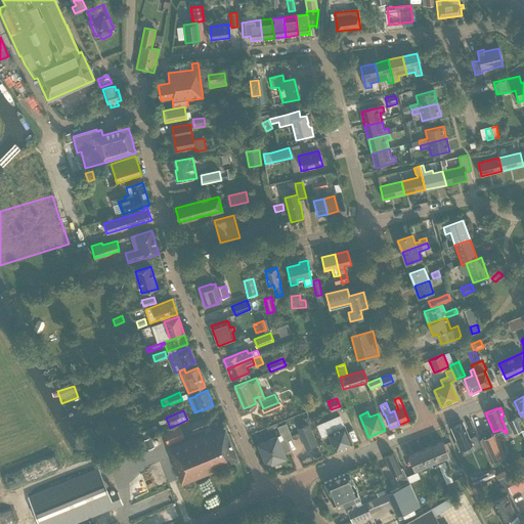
[(339,416),(324,423),(322,418),(315,421),(317,426),(321,436),(328,434),(336,451),(352,444),(339,416)]
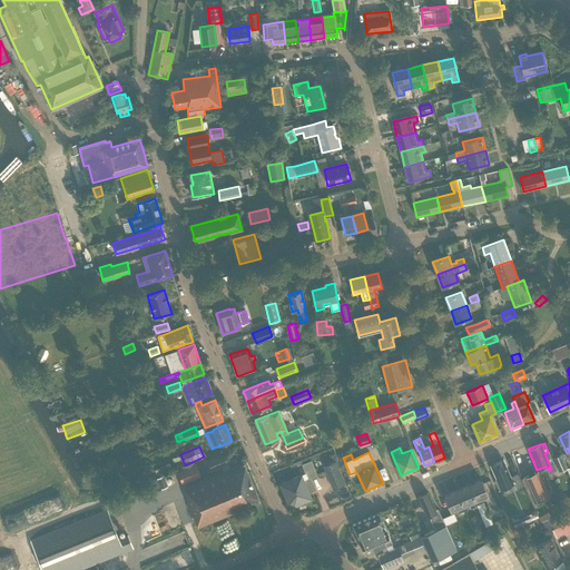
[(198,527),(259,502),(243,463),(229,469),(224,454),(204,462),(208,472),(222,467),(223,471),(183,488),(187,498),(186,499),(198,527)]
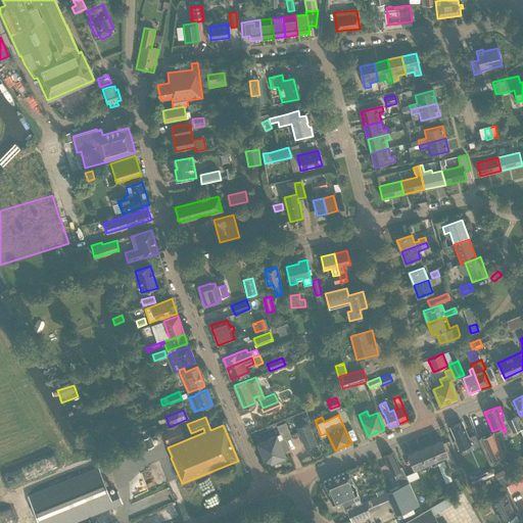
[(513,433),(521,430),(515,417),(508,420),(513,433)]
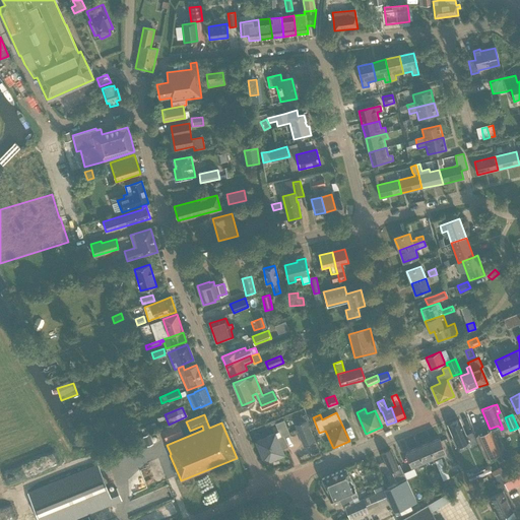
[(460,434),(464,433),(459,419),(447,425),(453,438),(456,436),(458,442),(463,440),(460,434)]
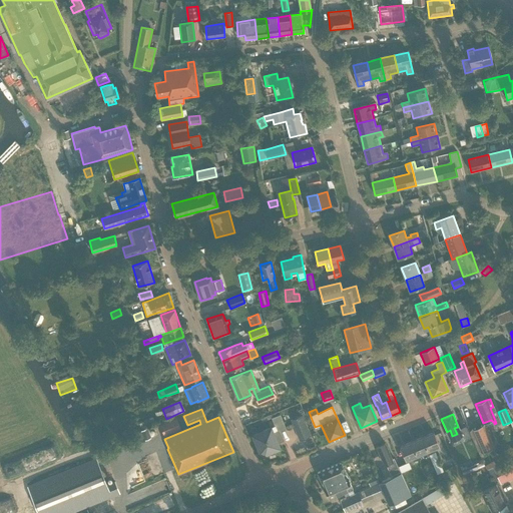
[(272,418),(277,431),(273,432),(271,428),(253,435),(261,452),(265,454),(279,448),(277,443),(283,441),(279,432),(286,429),(280,415),(272,418)]
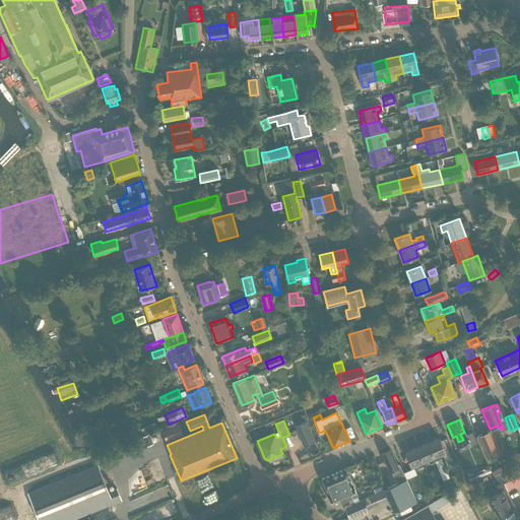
[(304,445),(315,441),(307,420),(296,425),(304,445)]
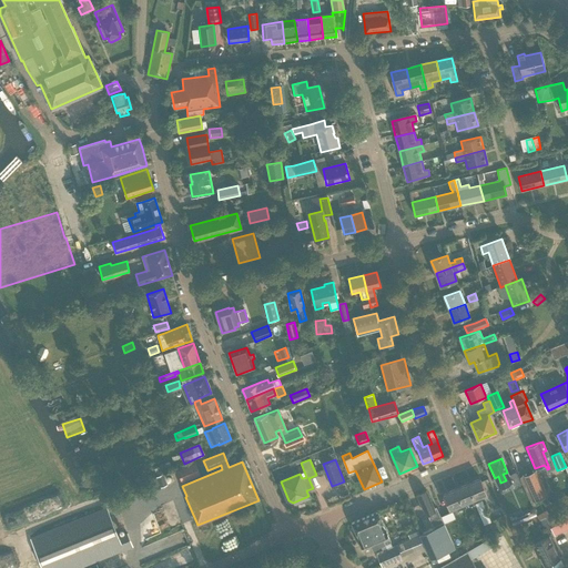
[(181,482),(200,475),(195,465),(178,472),(181,482)]
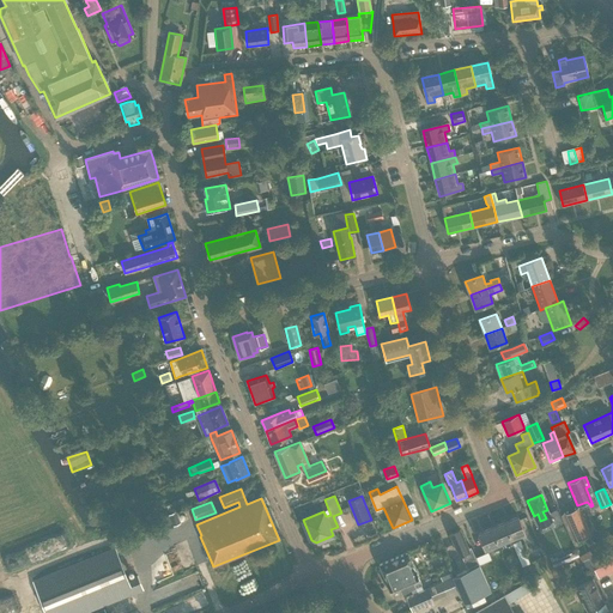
[(575,540),(590,534),(578,508),(563,514),(575,540)]
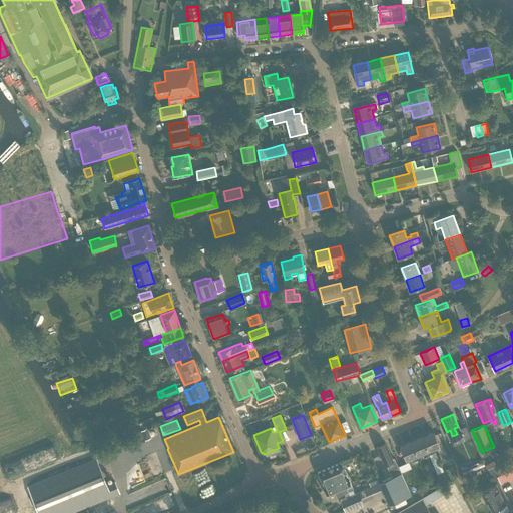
[(464,440),(470,438),(466,427),(459,430),(464,440)]
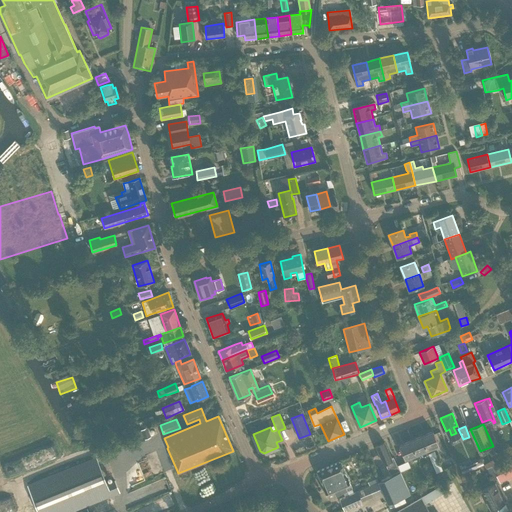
[(142,432),(145,440),(151,438),(148,429),(142,432)]
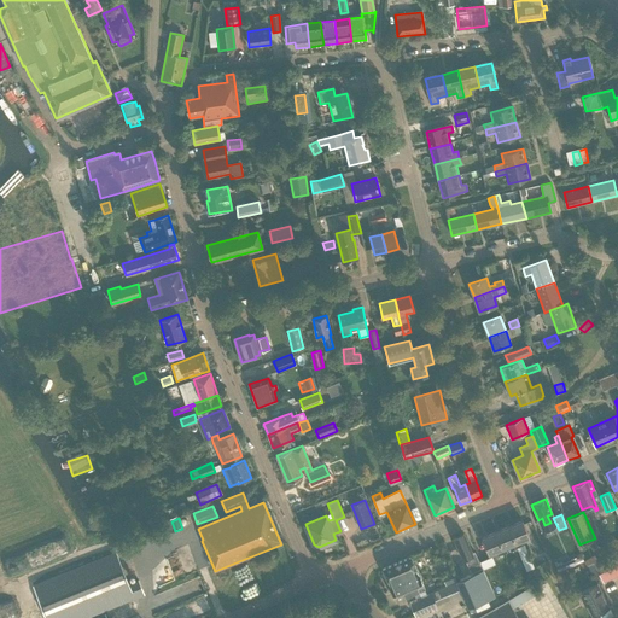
[(508,526),(516,543),(529,538),(523,520),(508,526)]
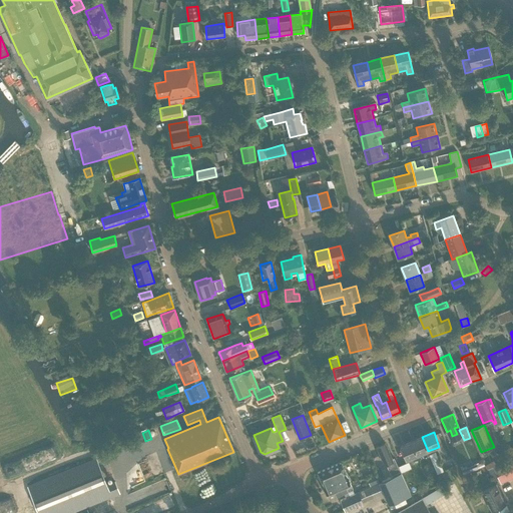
[(422,437),(411,442),(417,456),(428,451),(422,437)]
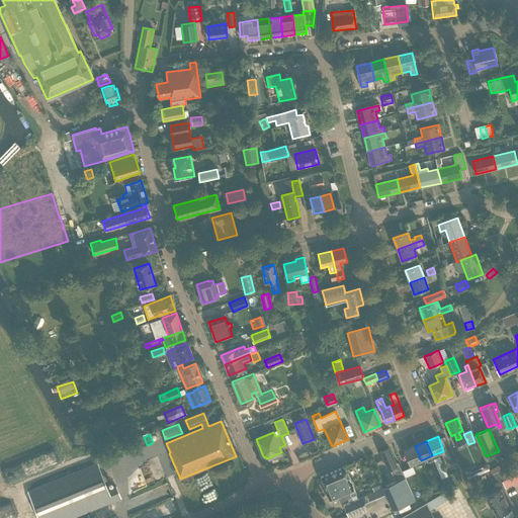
[(410,464),(421,460),(415,446),(404,450),(410,464)]
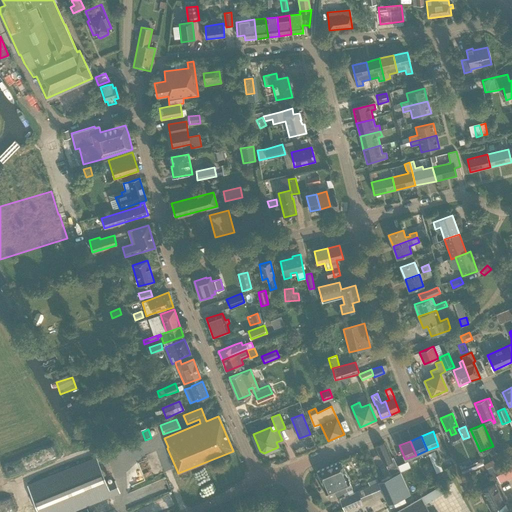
[(384,464),(385,464),(387,468),(381,471),(384,479),(400,472),(395,459),(392,461),(384,443),(376,446),(384,464)]
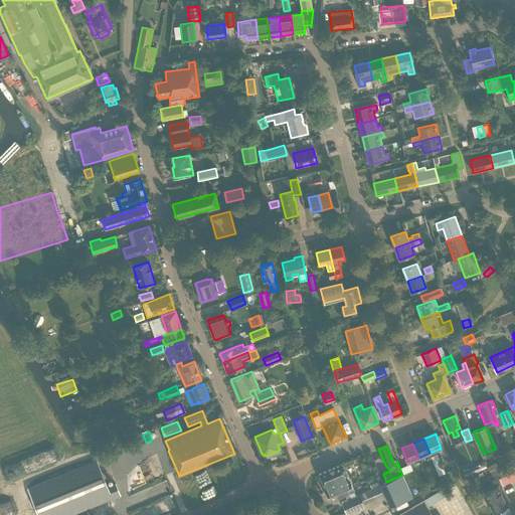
[(439,475),(444,473),(437,454),(431,457),(439,475)]
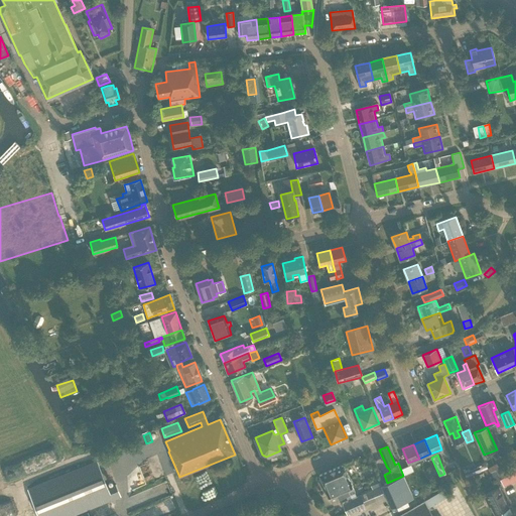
[(515,477),(515,459),(495,470),(497,474),(502,485),(515,477)]
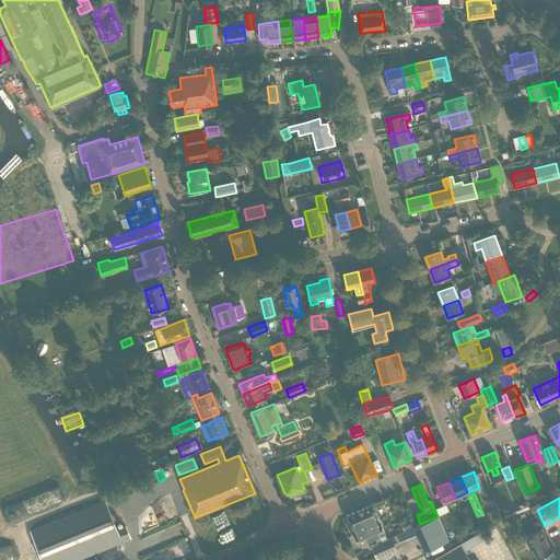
[(493,500),(480,506),(483,514),(497,509),(493,500)]
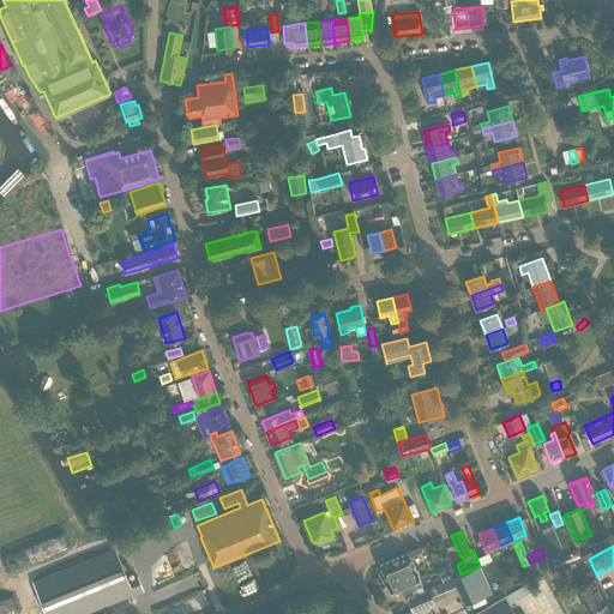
[(44,613),(86,613),(142,591),(137,577),(127,582),(114,551),(79,564),(32,584),(44,613)]
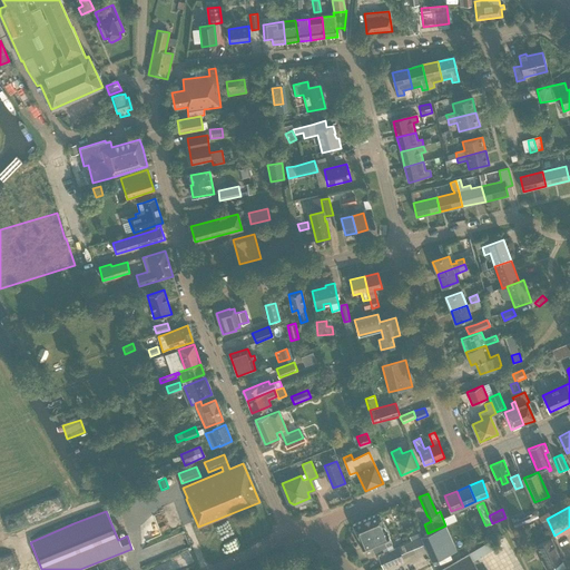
[(402,556),(399,547),(389,551),(386,546),(392,543),(386,530),(386,531),(380,513),(353,524),(361,542),(360,542),(365,554),(382,548),(384,553),(377,556),(383,568),(403,560),(402,556)]
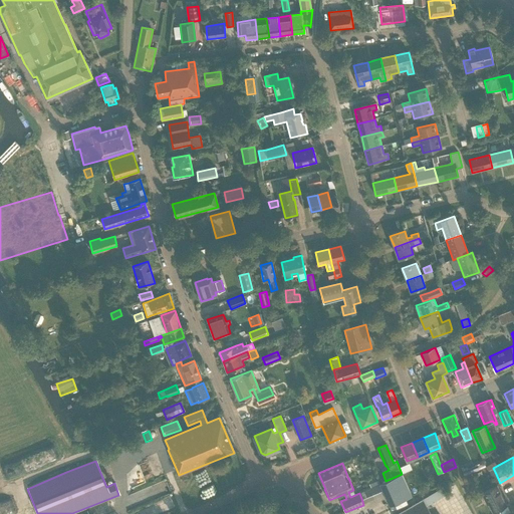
[(403,472),(412,469),(410,463),(400,467),(403,472)]
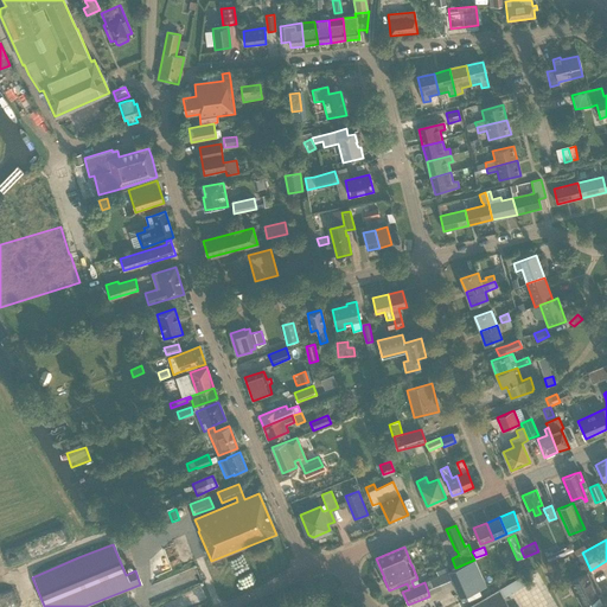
[(184,569),(193,566),(189,553),(179,556),(184,569)]
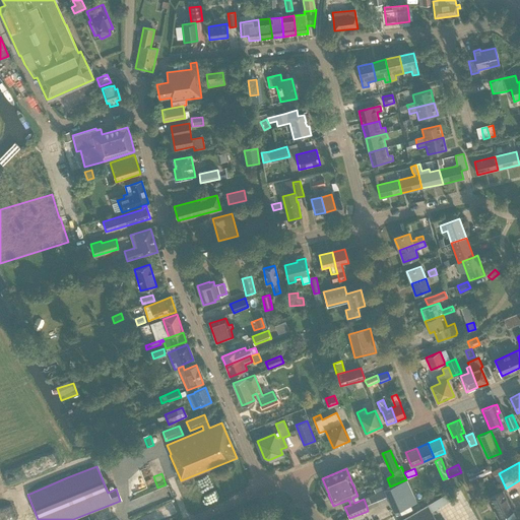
[(494,479),(492,473),(484,475),(486,481),(494,479)]
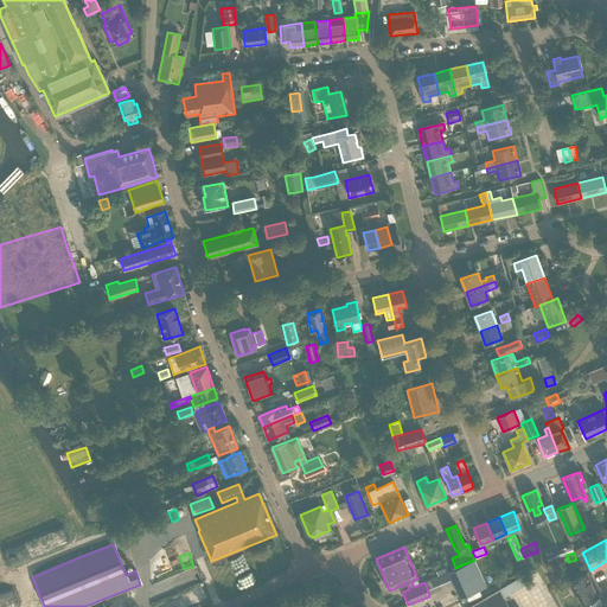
[(425,582),(428,592),(452,582),(459,598),(486,585),(475,560),(425,582)]
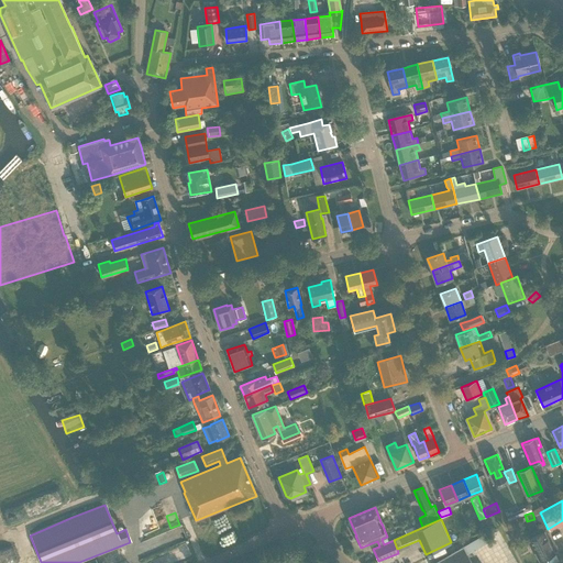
[(406,534),(417,529),(415,525),(404,529),(406,534)]
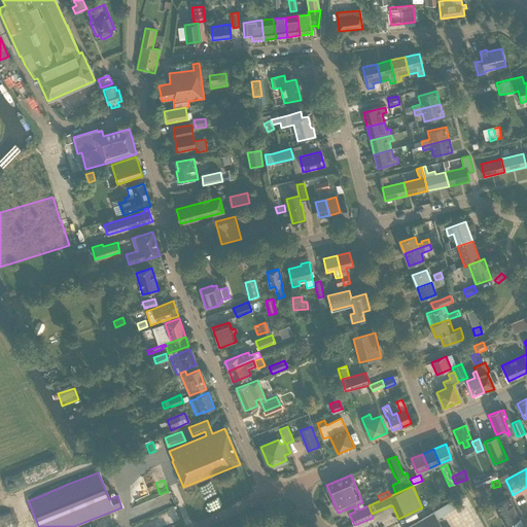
[(520,526),(524,526),(510,498),(493,506),(499,519),(500,518),(504,526),(507,526),(506,526),(520,526)]
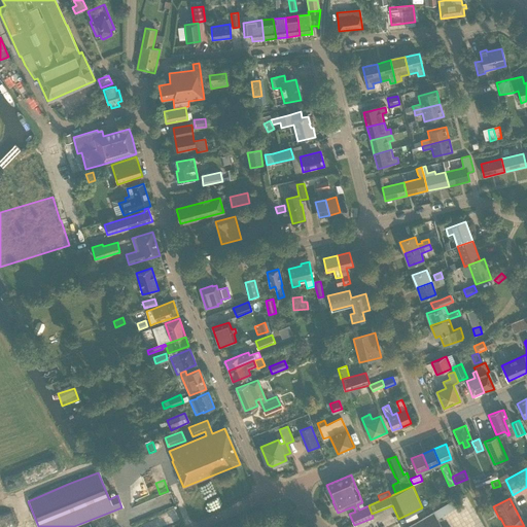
[(441,526),(432,512),(406,526),(441,526)]
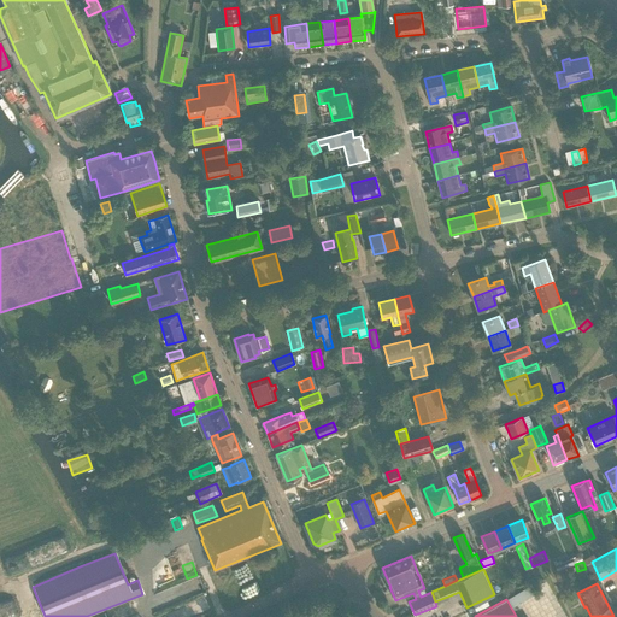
[(158,605),(160,613),(176,607),(174,600),(158,605)]
